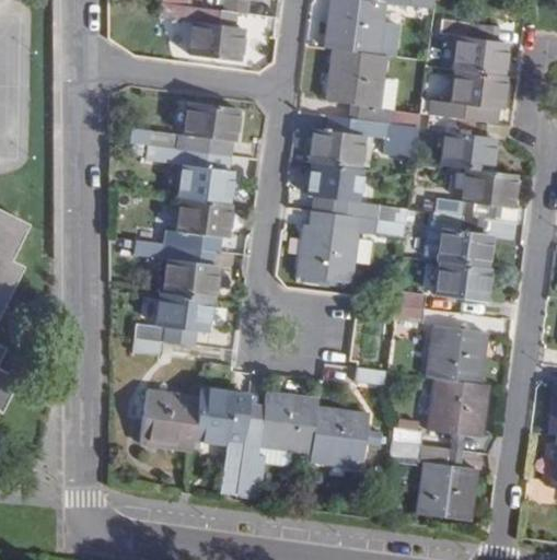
[(247,0),(227,0),(227,10),(235,12),(246,13),(247,0)]
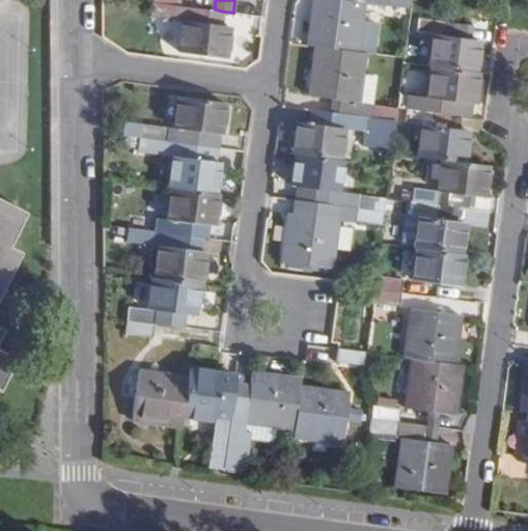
[(313,0),(308,46),(314,47),(357,53),(361,22),(363,2),(384,4),(411,8),(411,0),(313,0)]
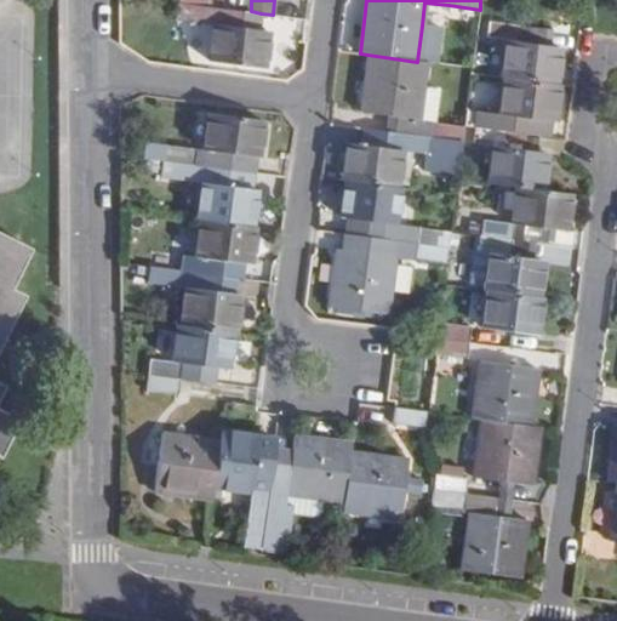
[(260,27),(261,13),(251,11),(210,6),(178,3),(177,17),(215,23),(210,58),(263,66),(268,28),(260,27)]
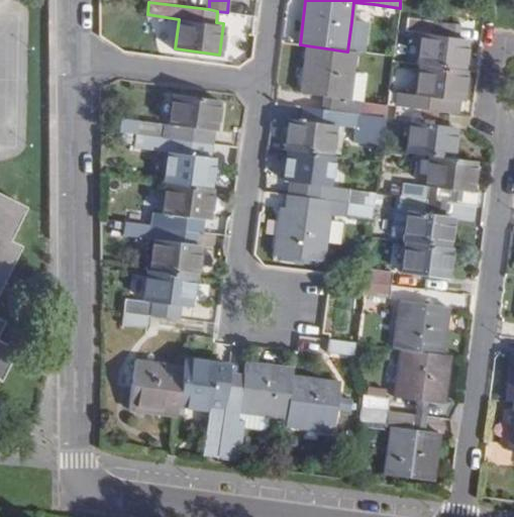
[(418,64),(420,65),(463,70),(467,39),(444,35),(446,23),(407,17),(406,31),(422,33),(418,64)]
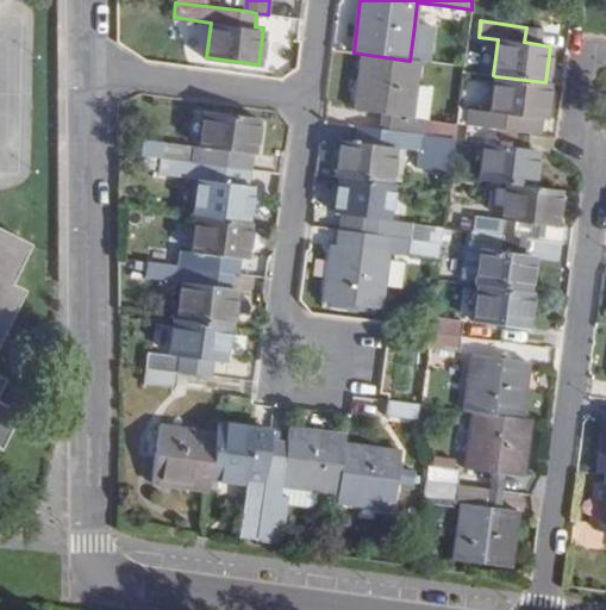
[(425,63),(430,27),(414,25),(410,61),(417,62),(425,63)]
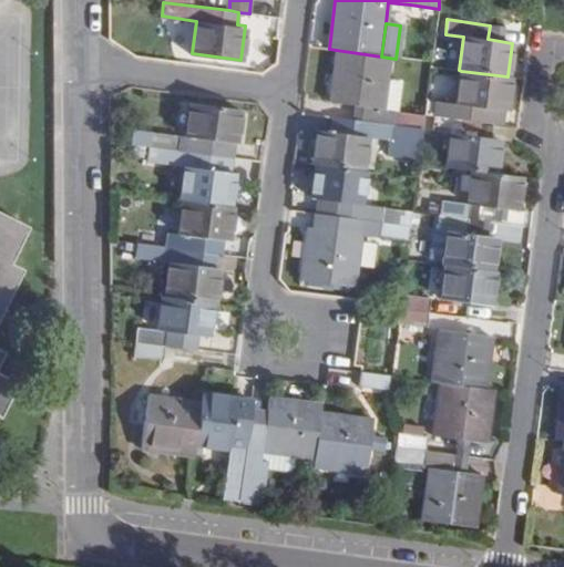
[(388,58),(381,57),(336,50),(329,102),(354,105),(351,121),(395,125),(423,130),(426,115),(400,112),(396,112),(381,109),(386,80),(388,58)]
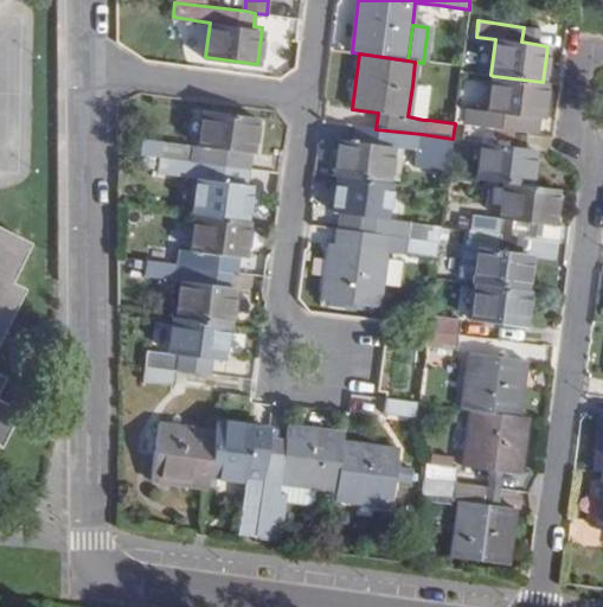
[(468,109),(466,126),(498,129),(500,113),(543,120),(547,83),(543,82),(493,76),(489,112),(468,109)]
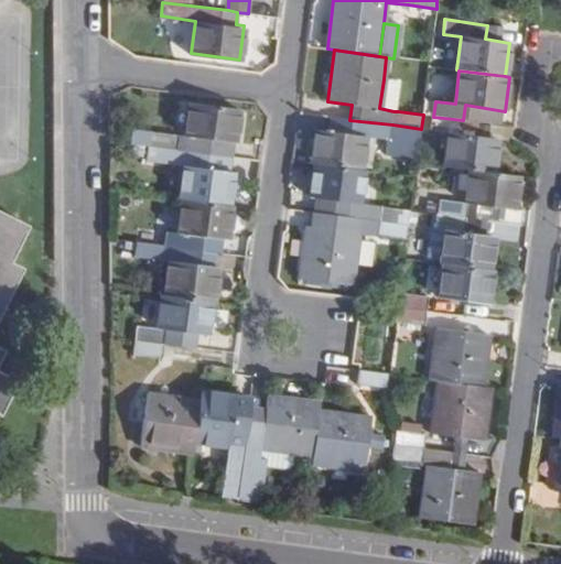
[(384,79),(379,108),(394,111),(398,111),(402,83),(384,79)]
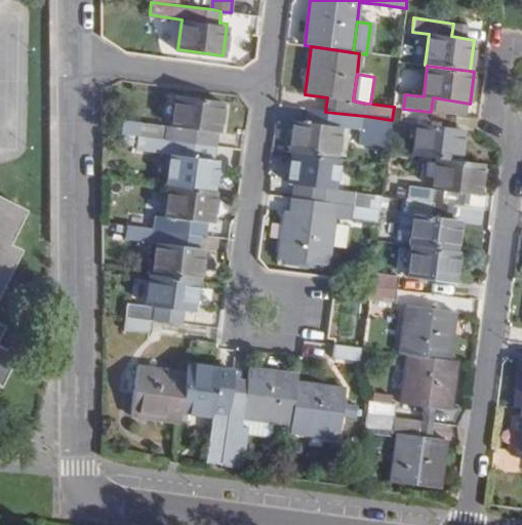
[(138,136),(164,138),(214,145),(221,104),(175,97),(171,126),(122,120),(120,134),(138,136)]
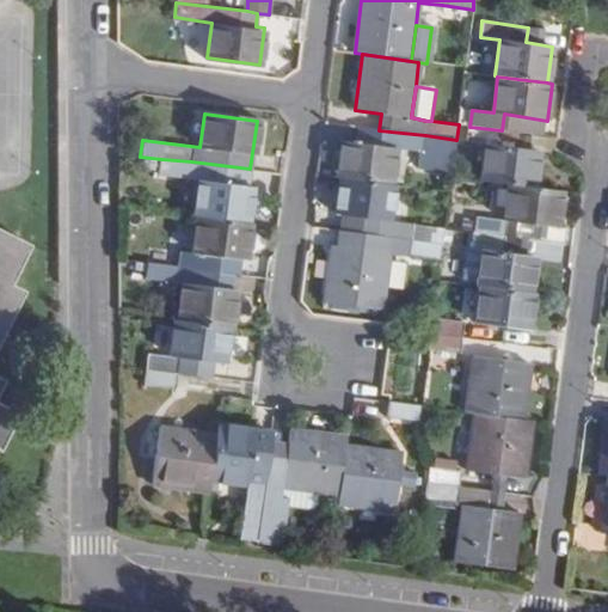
[(545,136),(547,121),(504,114),(502,130),(545,136)]
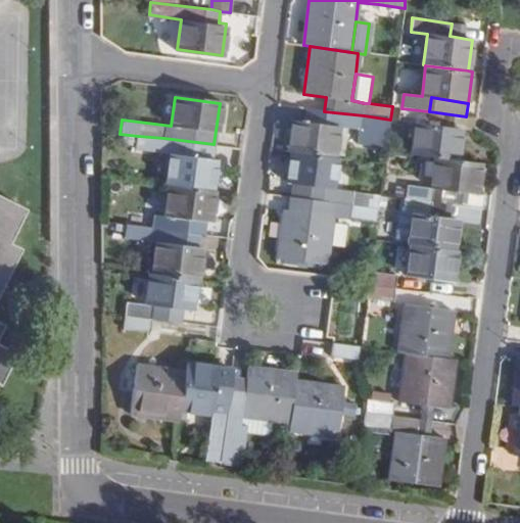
[(324,111),(304,108),(302,122),(338,126),(334,155),(345,156),(348,129),(362,130),(364,115),(324,111)]
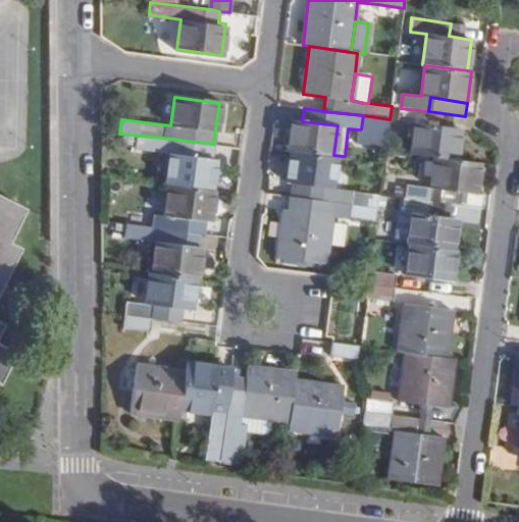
[(411,154),(432,157),(457,160),(461,128),(426,123),(428,111),(401,108),(400,121),(415,122),(411,154)]
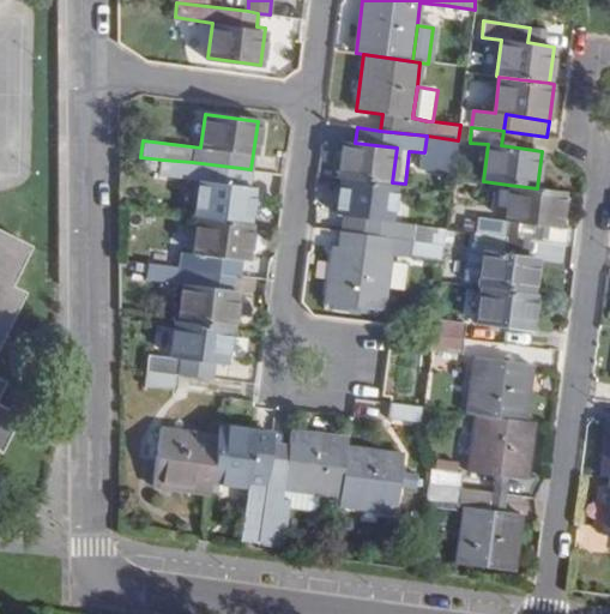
[(453,175),(458,140),(427,136),(424,152),(421,170),(453,175)]
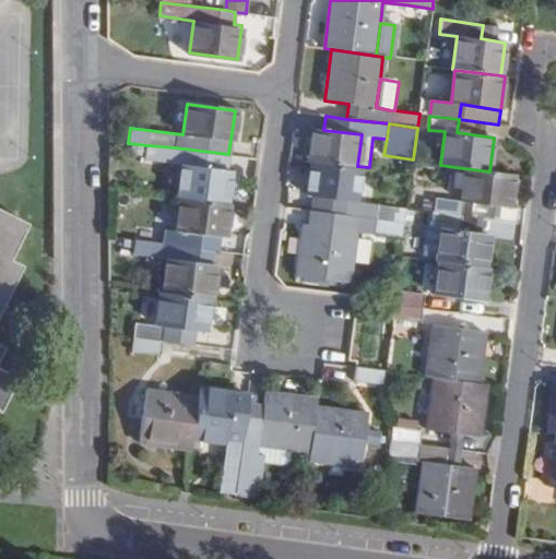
[(323,130),(314,128),(308,163),(312,164),(357,169),(357,166),(362,134),(323,130)]
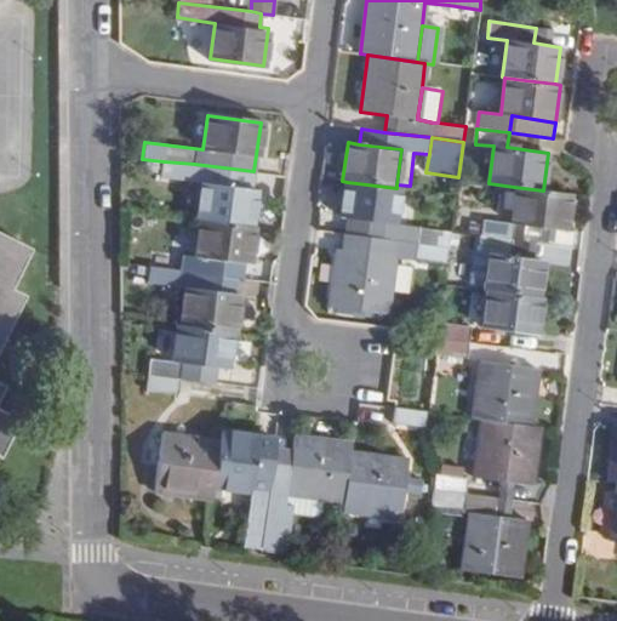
[(192,180),(194,164),(164,161),(161,176),(192,180)]
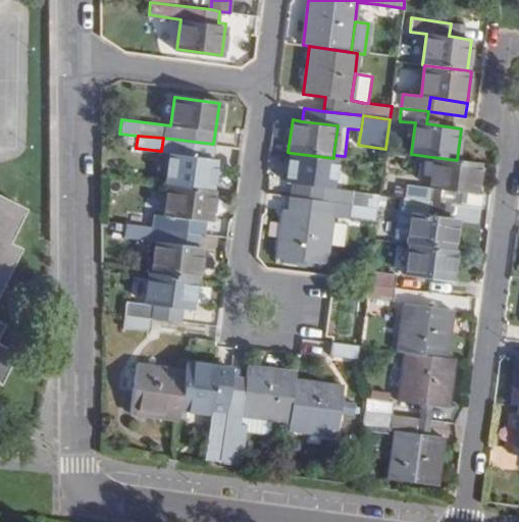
[(170,152),(167,184),(212,189),(216,158),(170,152)]
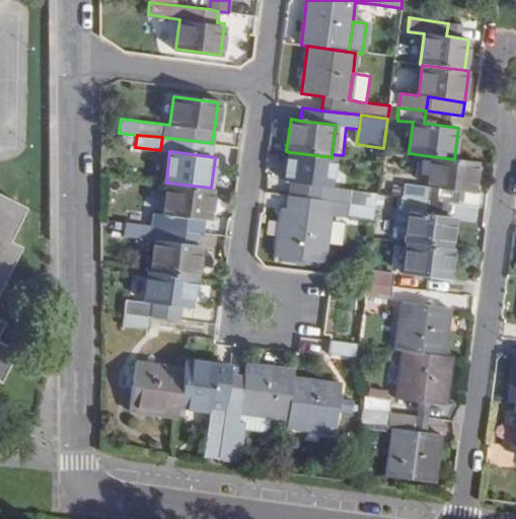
[(335,157),(332,157),(290,152),(285,180),(290,181),(330,187),(335,157)]
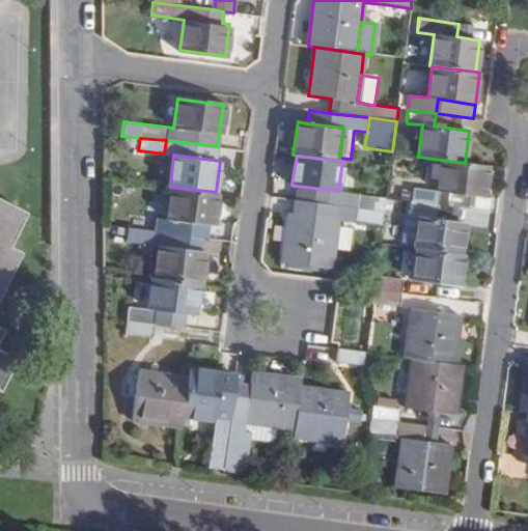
[(436,191),(414,188),(412,203),(448,207),(450,192),(484,197),(488,166),(465,163),(440,160),(436,191)]
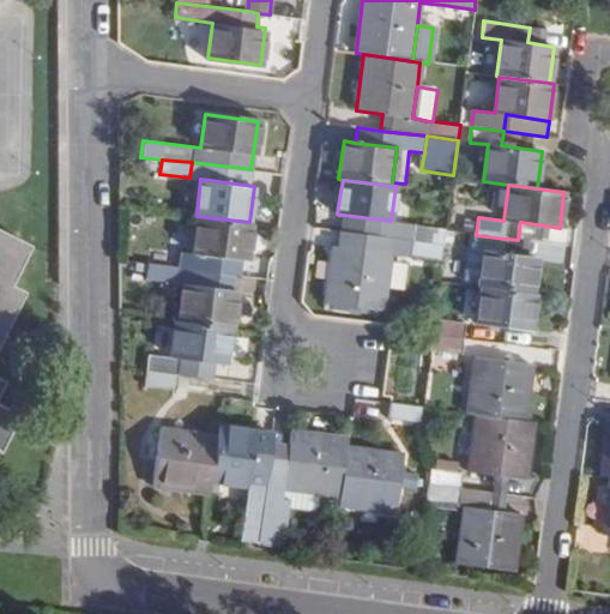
[(414,227),(391,221),(343,215),(340,232),(411,241),(414,227)]
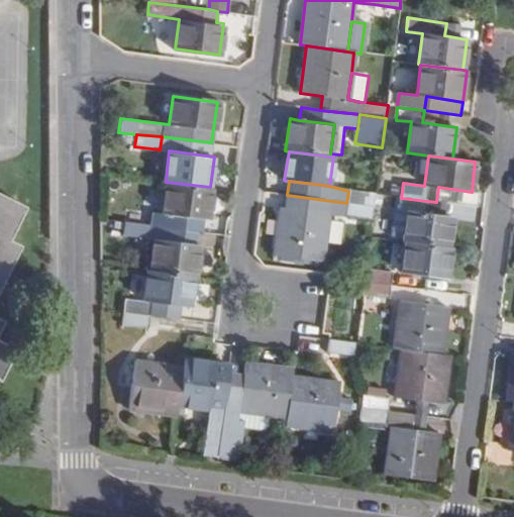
[(124,223),(150,226),(204,232),(206,220),(208,220),(213,187),(210,187),(166,182),(161,214),(126,210),(124,223)]
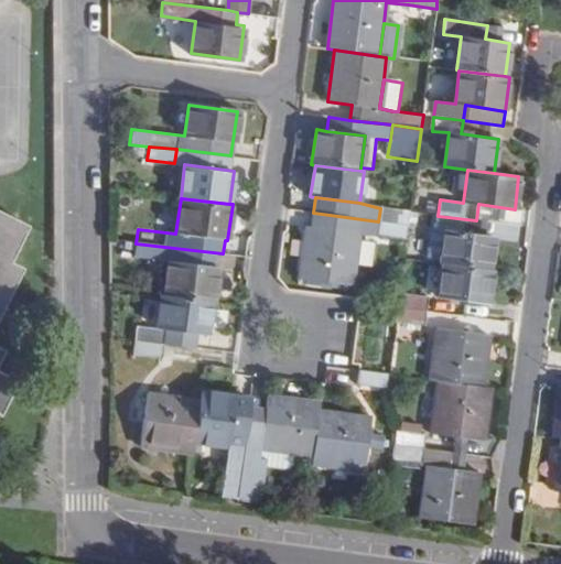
[(0,410),(6,413),(23,378),(1,366),(10,349),(0,343),(0,323),(28,267),(17,261),(34,224),(0,206),(0,410)]
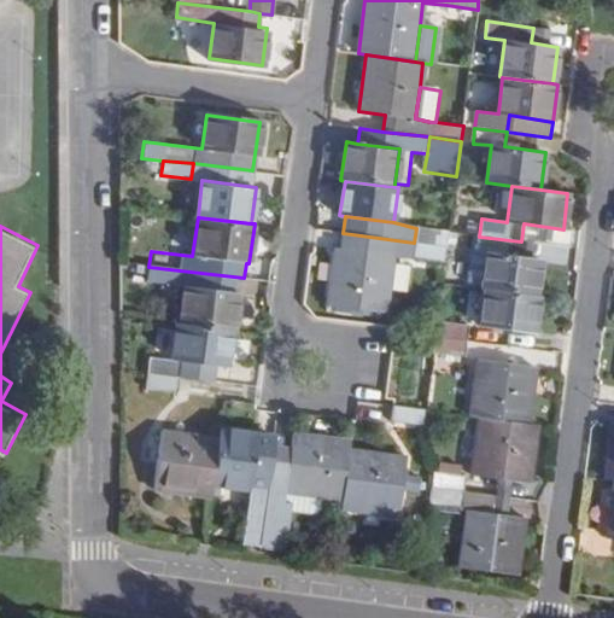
[(448,248),(450,232),(416,228),(414,243),(448,248)]
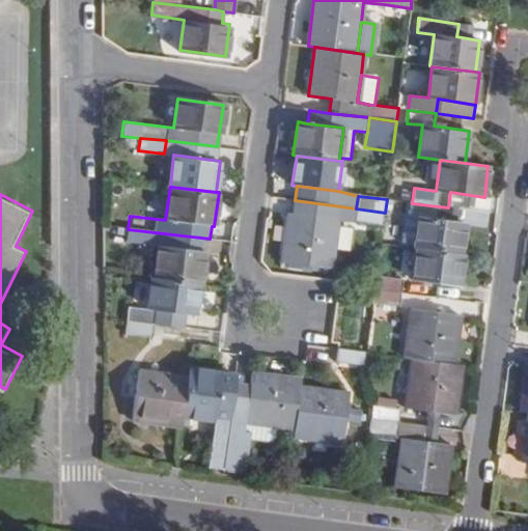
[(355,222),(356,208),(295,200),(293,214),(337,220),(337,221),(355,224),(355,222)]
